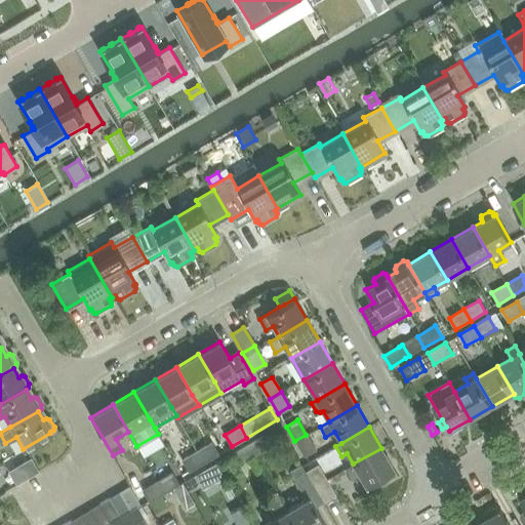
[(248,444),(254,455),(270,447),(263,435),(248,444)]
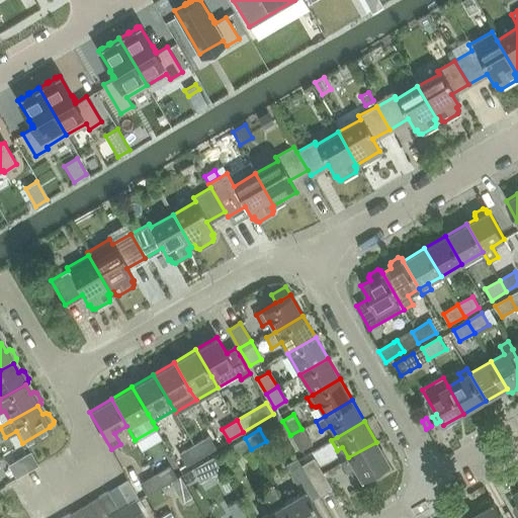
[(301,429),(290,435),(298,449),(311,443),(301,429)]
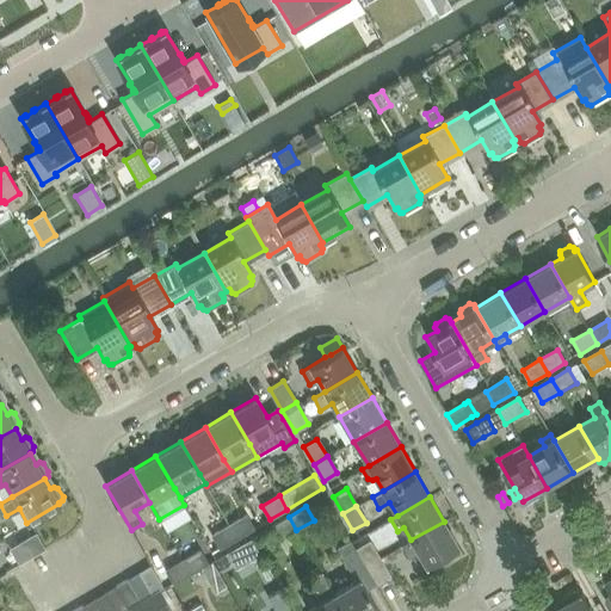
[(247,514),(229,525),(238,538),(254,529),(247,514)]
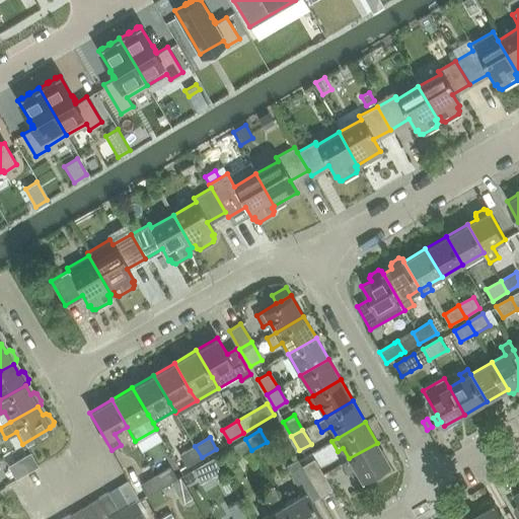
[(251,450),(245,439),(230,447),(233,452),(237,458),(251,450)]
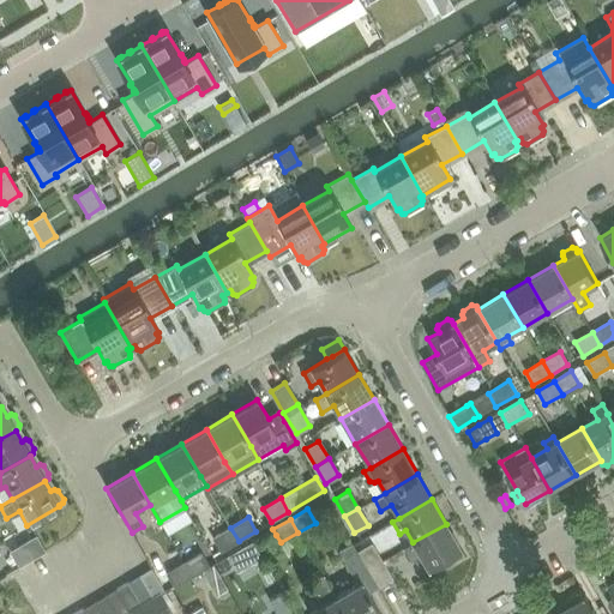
[(413,542),(404,548),(410,560),(420,554),(428,569),(462,549),(446,524),(413,542)]
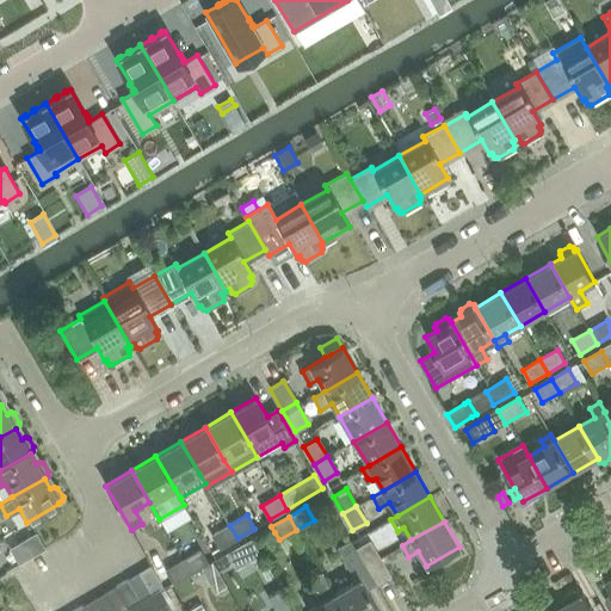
[(235,538),(228,525),(210,536),(218,549),(235,538)]
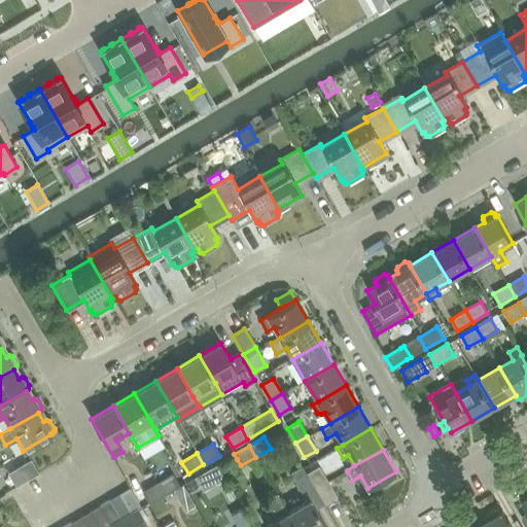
[(237,459),(227,463),(236,478),(244,472),(241,465),(237,459)]
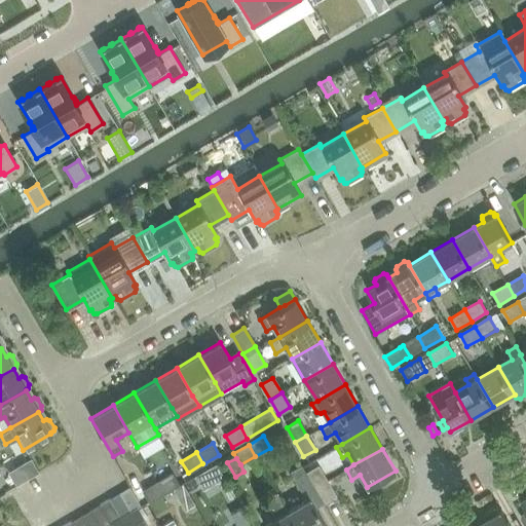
[(306,500),(287,512),(294,525),(324,525),(314,509),(324,502),(315,488),(306,474),(302,465),(290,473),(306,500)]
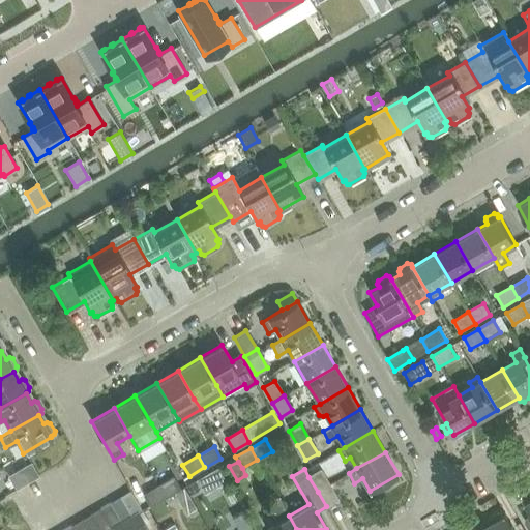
[(322,470),(308,477),(318,492),(330,484),(322,470)]
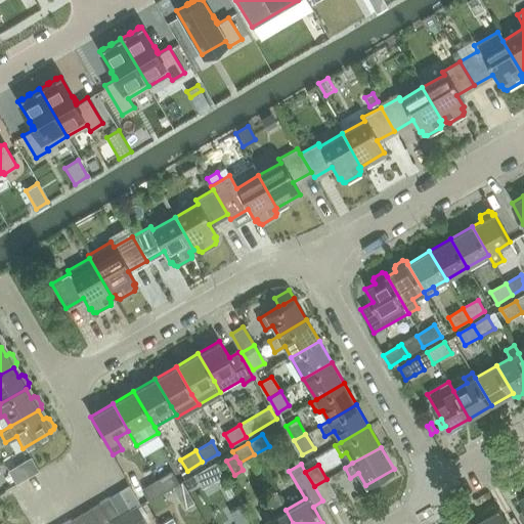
[(156,480),(163,492),(178,483),(171,472),(156,480)]
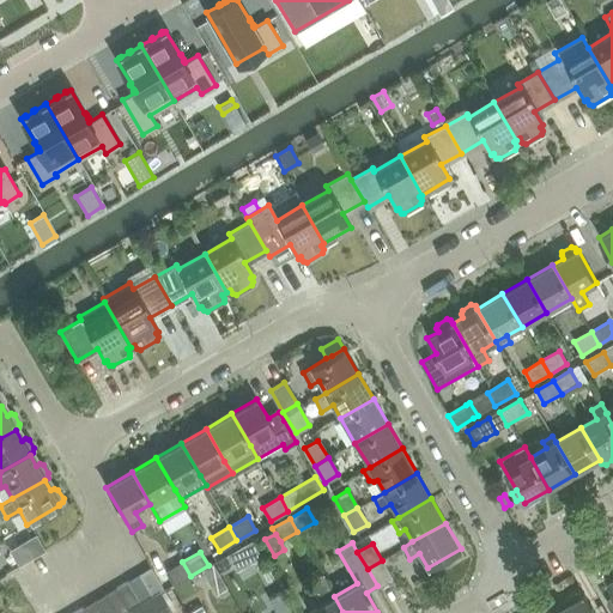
[(382,560),(368,569),(377,586),(392,577),(382,560)]
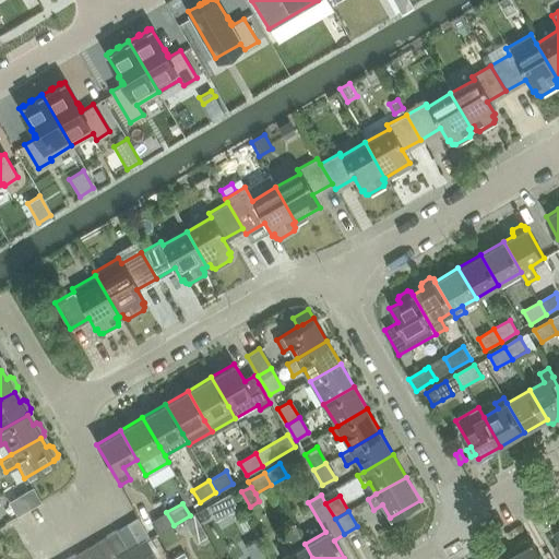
[(138,518),(150,537),(150,538),(174,525),(166,512),(151,522),(149,519),(138,518)]
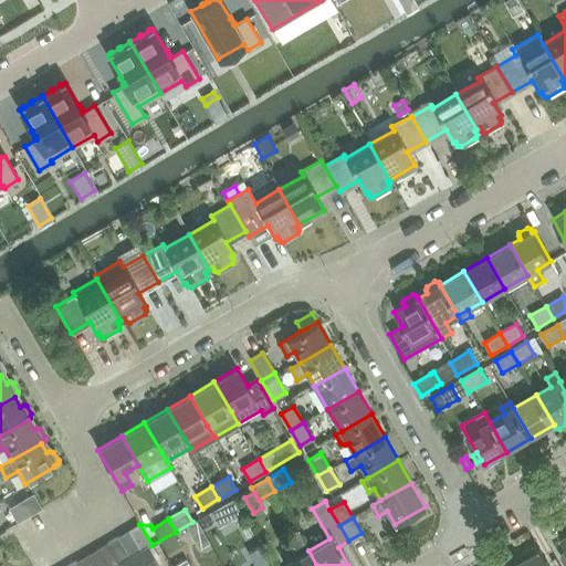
[(139,524),(128,531),(140,551),(148,546),(148,545),(152,544),(139,524)]
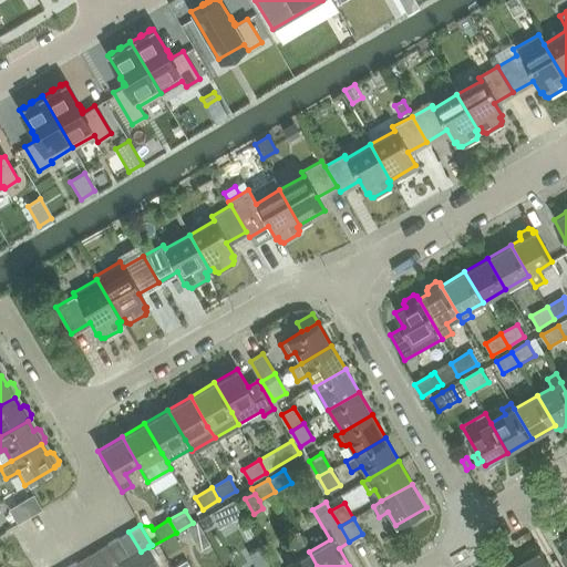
[(297,559),(285,566),(317,566),(309,552),(297,531),(285,538),(297,559)]
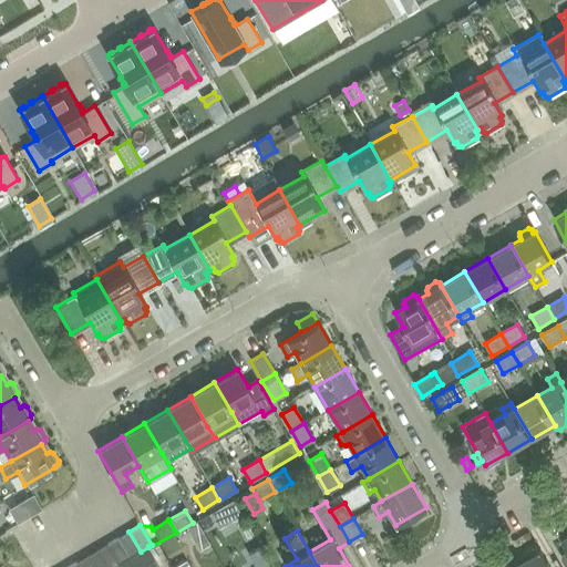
[(129,532),(117,537),(130,557),(141,552),(129,532)]
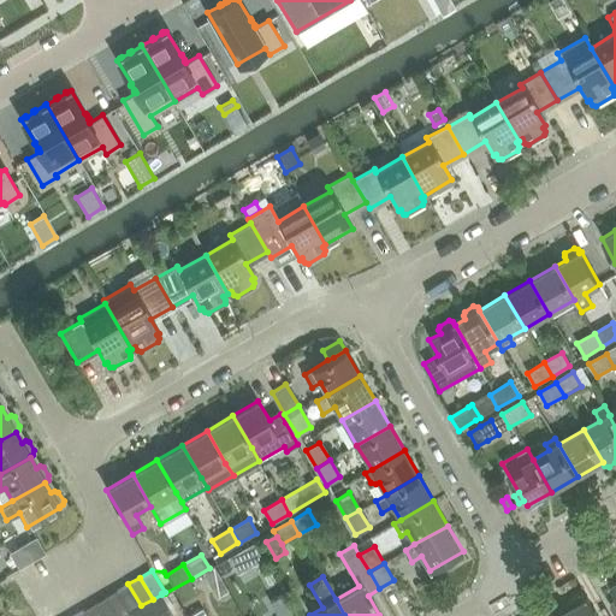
[(128,584),(117,591),(129,612),(130,611),(141,605),(128,584)]
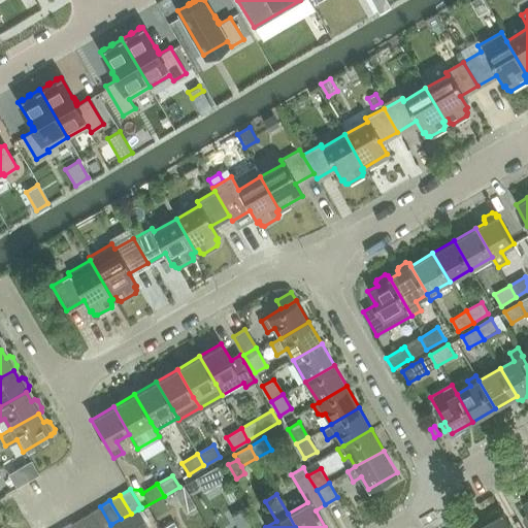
[(100,506),(91,512),(99,527),(104,527),(110,525),(100,506)]
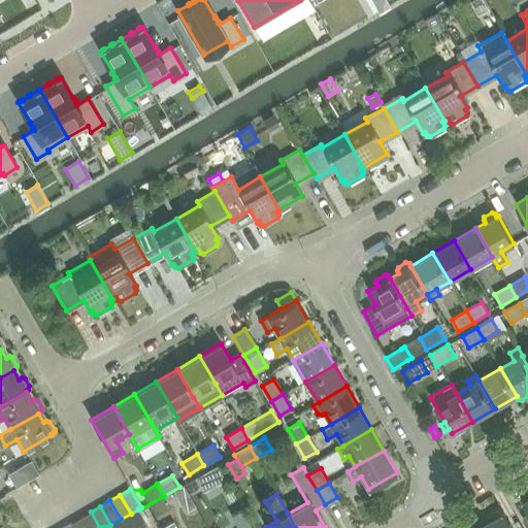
[(121,519),(111,524),(113,527),(149,527),(138,509),(131,514),(121,519)]
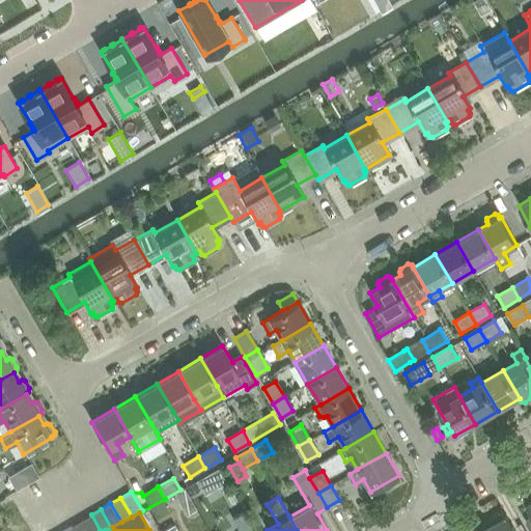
[(252,530),(243,513),(232,519),(239,530),(252,530)]
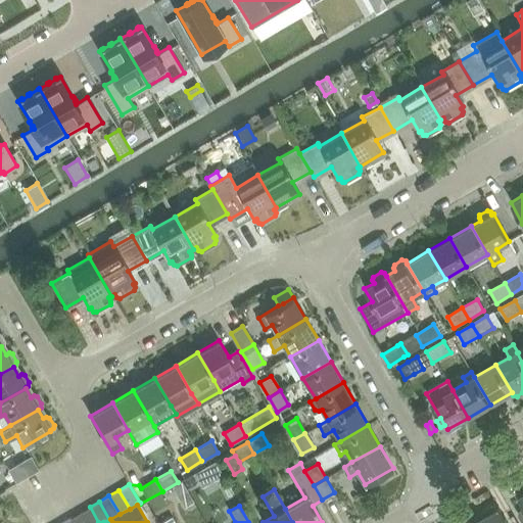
[(98,522),(90,507),(80,513),(86,522),(98,522)]
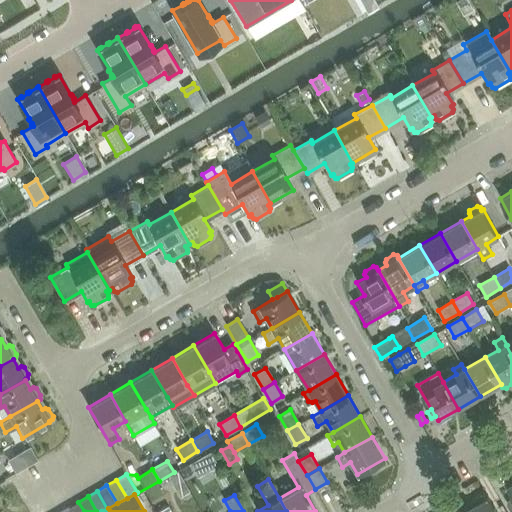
[(465,511),(494,511),(486,499),(484,497),(481,496),(473,500),(472,503),(474,506),(465,511)]
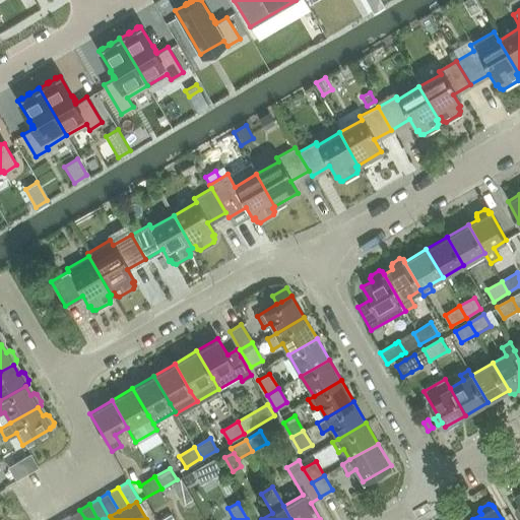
[(85,519),(79,510),(70,515),(72,519),(85,519)]
